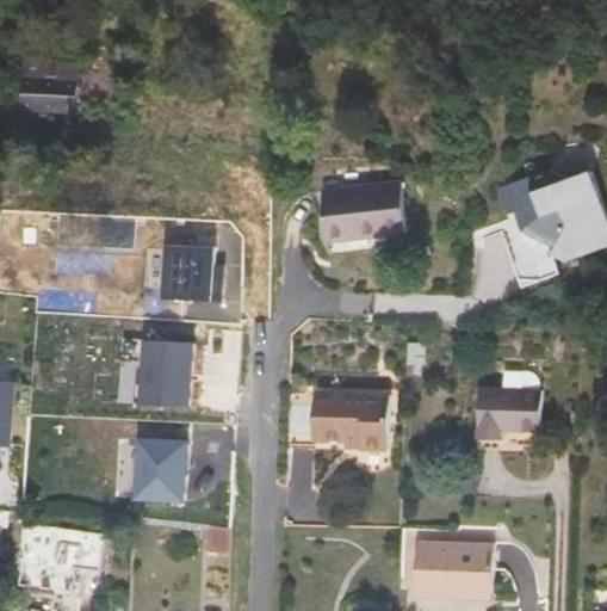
[(26,62),(23,107),(33,109),(70,111),(74,66),(26,62)]
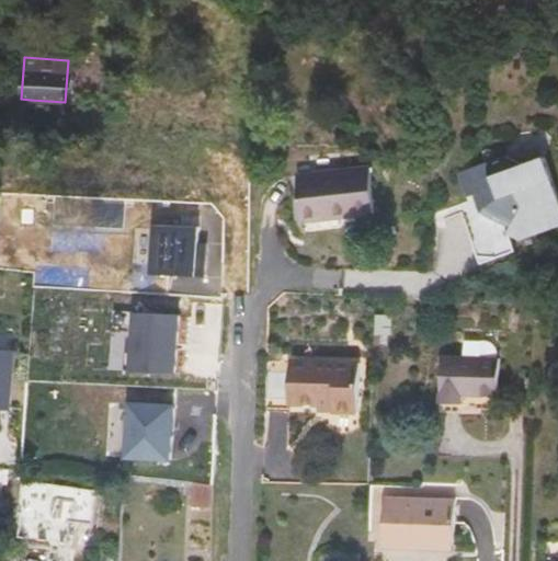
[(456,174),(465,197),(473,196),(478,213),(510,227),(507,235),(520,241),(557,227),(557,202),(542,157),(523,164),(502,157),(456,174)]
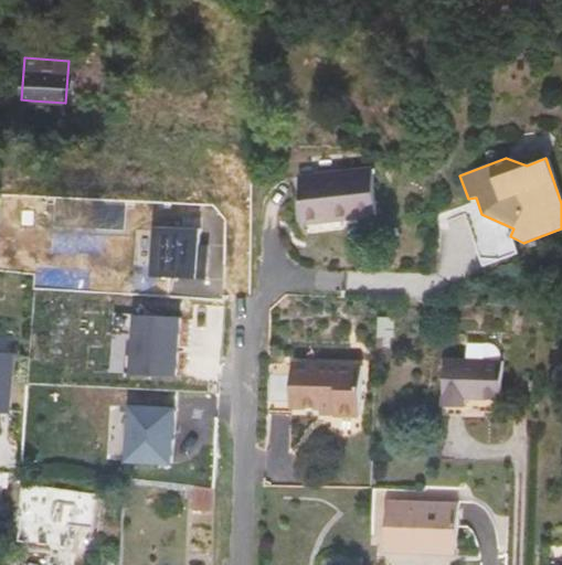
[(369,168),(295,174),(298,208),(300,224),(374,217),(369,168)]
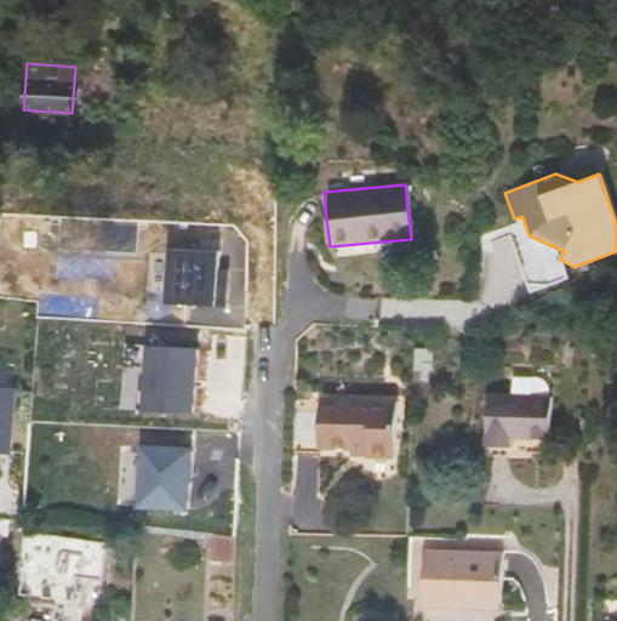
[(296,192),(301,231),(327,228),(324,192),(324,189),(296,192)]
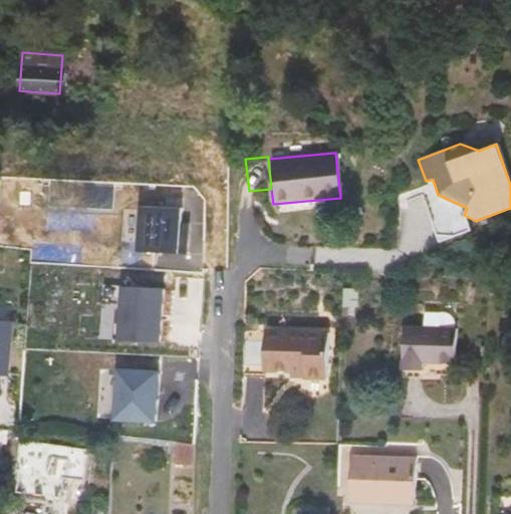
[(136,256),(176,256),(176,208),(137,207),(136,256)]
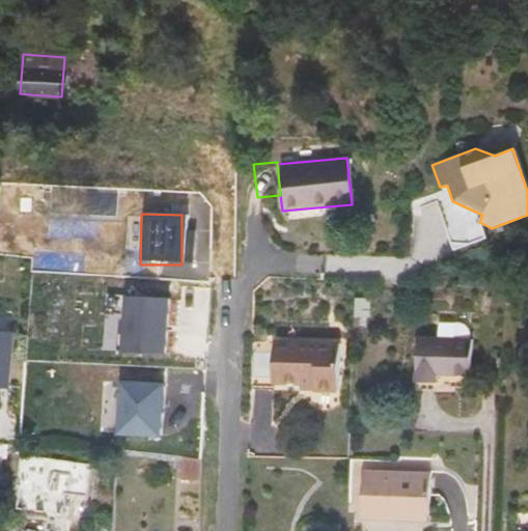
[(368,297),(354,297),(353,317),(368,317),(368,297)]
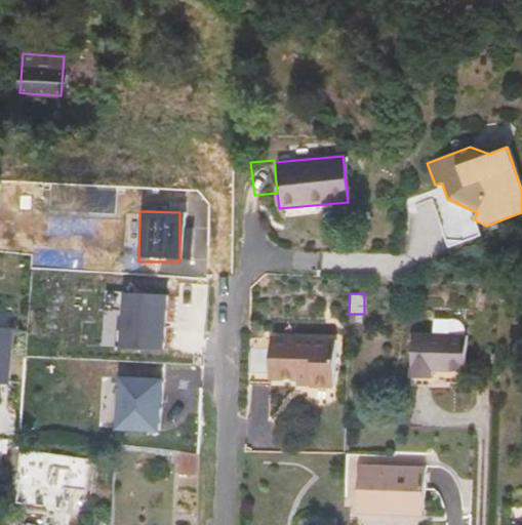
[(130,345),(170,346),(171,295),(130,295),(130,345)]
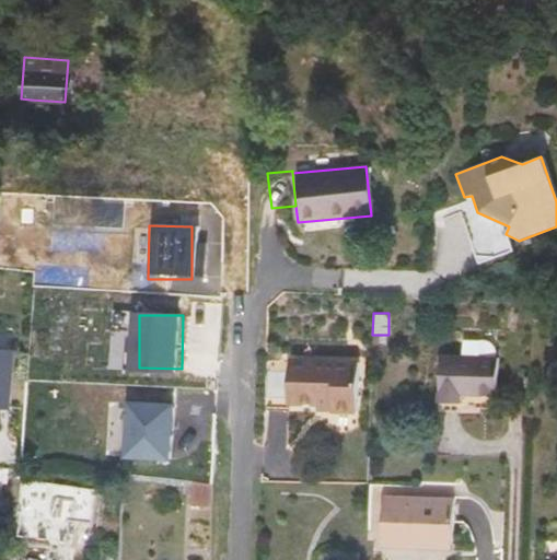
[(436,356),(436,395),(461,395),(495,396),(495,357),(491,357),(491,351),(491,349),(490,348),(489,346),(488,345),(487,343),(486,343),(485,342),(484,341),(483,341),(482,340),(479,340),(457,340),(457,356),(436,356)]
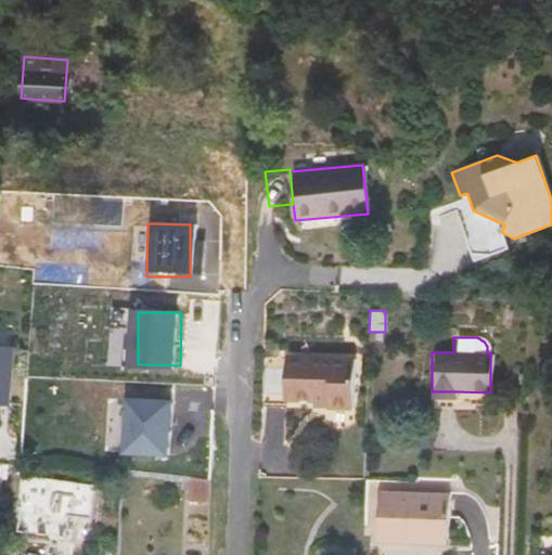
[(0,401),(13,402),(14,345),(0,344),(0,401)]
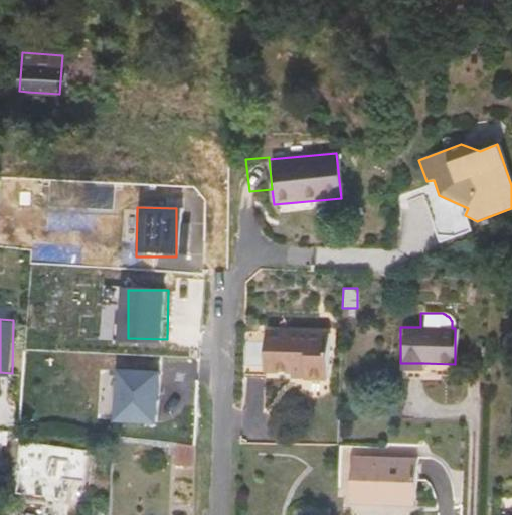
[(274,371),(292,372),(305,372),(305,378),(327,379),(328,335),(243,331),(242,377),(265,379),(264,371),(265,353),(273,353),(274,371)]
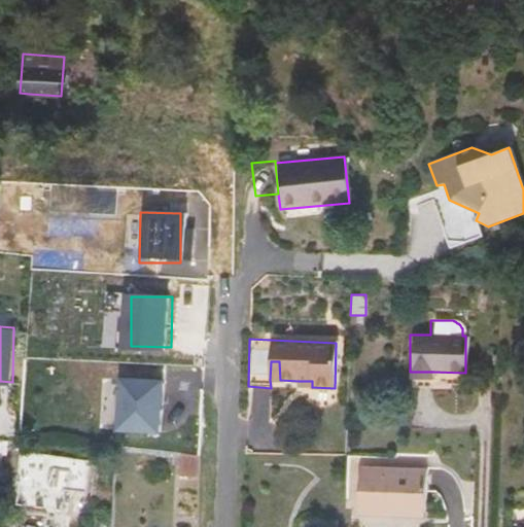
[(270,380),(280,380),(279,361),(271,361),(270,380)]
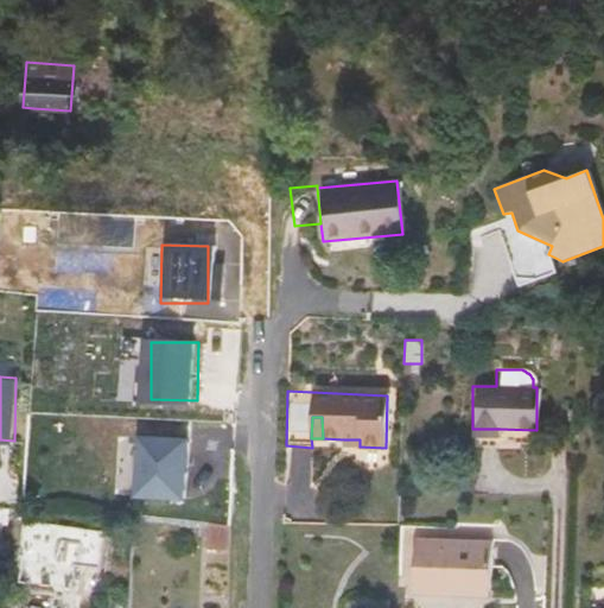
[(146,498),(194,499),(194,441),(147,441),(146,498)]
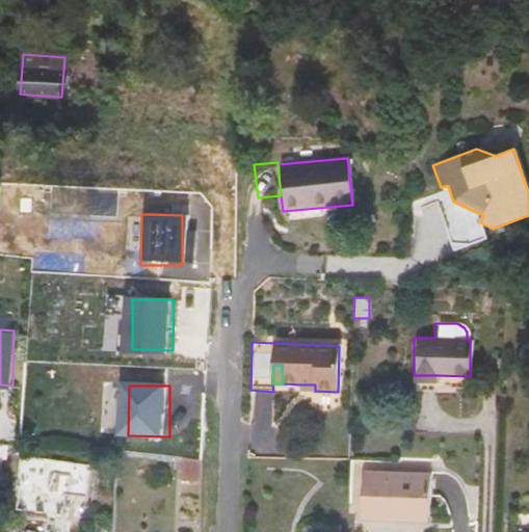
[(24,456),(20,488),(21,488),(64,495),(91,499),(96,458),(48,452),(48,460),(24,456)]
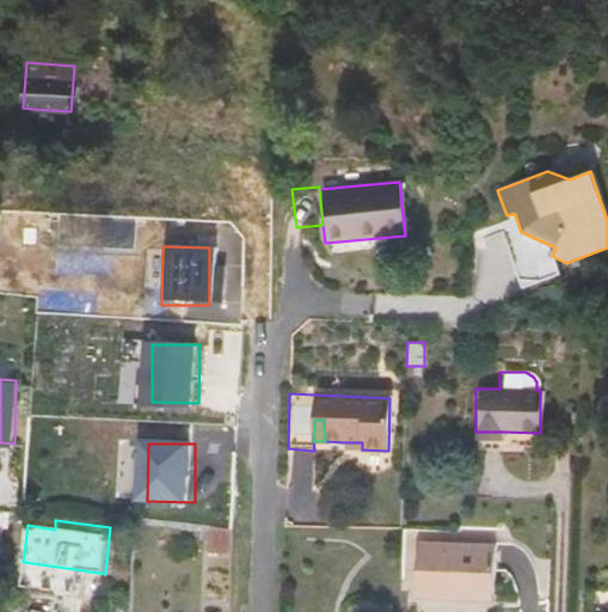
[(208,552),(232,554),(232,527),(209,526),(208,552)]
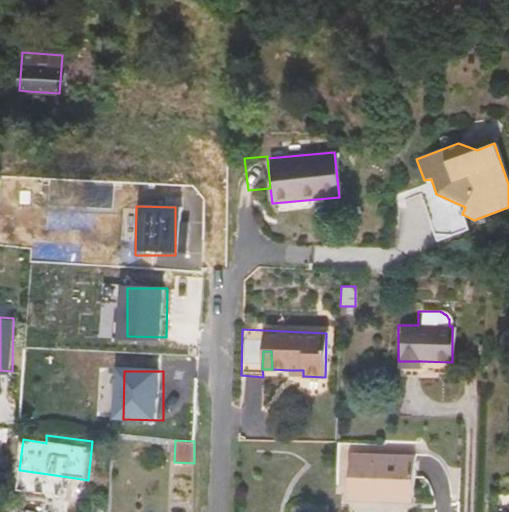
[(347,501),(412,502),(414,454),(349,452),(347,501)]
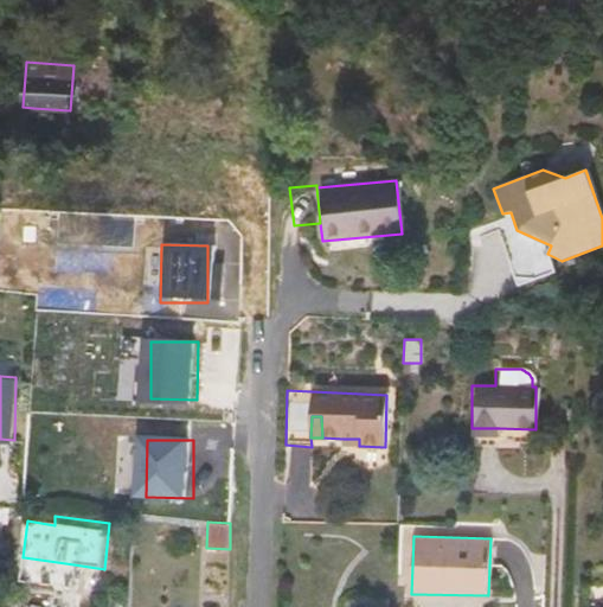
[(74,564),(24,557),(20,581),(70,588),(74,564)]
